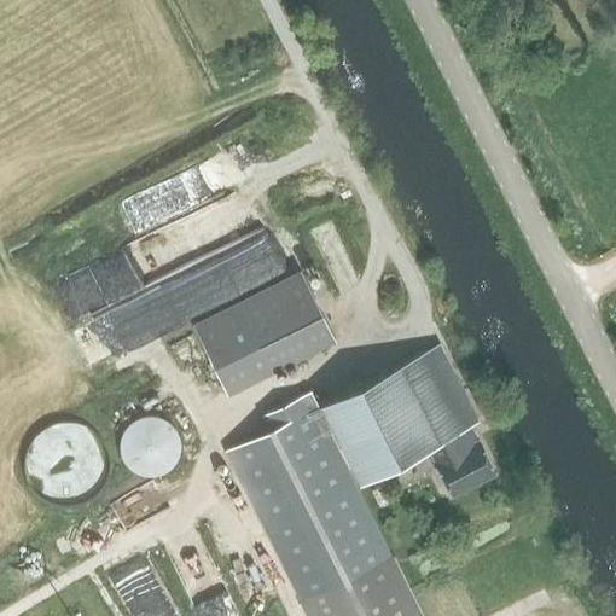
[(149,242),(161,280),(195,269),(182,231),(149,242)]
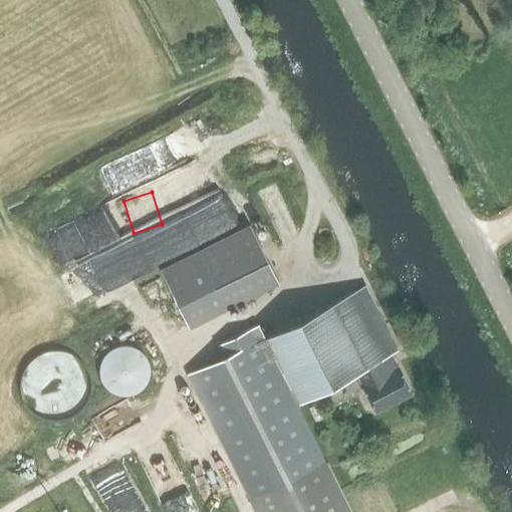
[(250,226),(161,270),(189,326),(278,282),(250,226)]
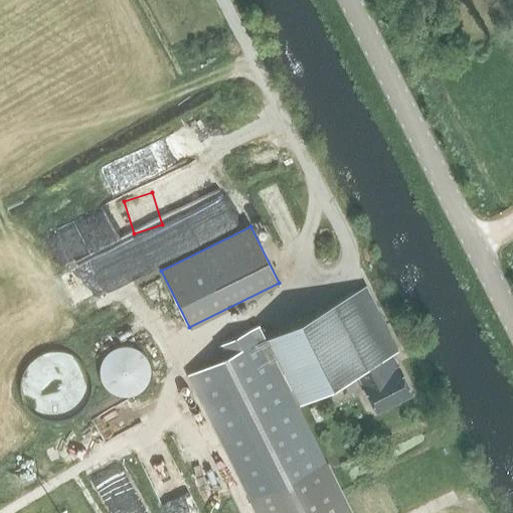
[(347,379),(358,373),(376,410),(411,394),(398,367),(392,356),(398,353),(366,289),(267,338),(261,325),(219,345),(226,358),(188,376),(252,505),(251,505),(254,512),(352,512),(329,467),(327,468),(296,404),(347,379)]
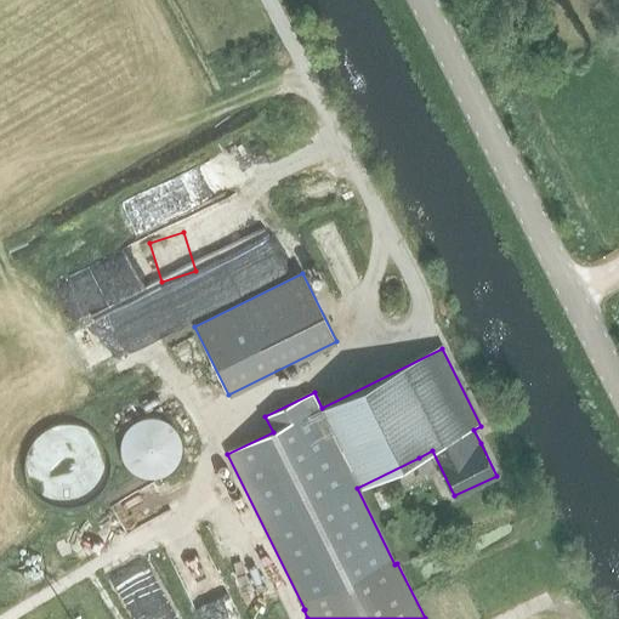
[(123,438),(120,449),(123,459),(128,469),(136,476),(146,480),(157,480),(166,476),(175,469),(180,459),(182,449),(180,438),(175,430),(166,422),(157,419),(146,419),(136,422),(128,430),(123,438)]
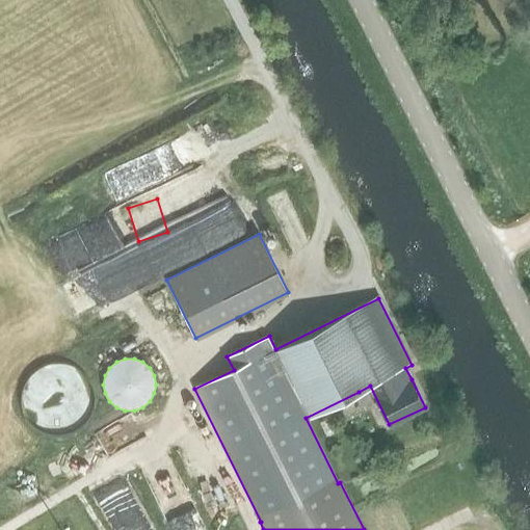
[(99,415),(78,360),(28,378),(49,433),(99,415)]
